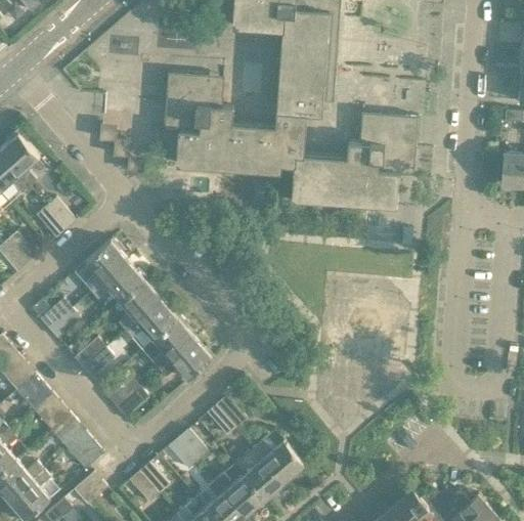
[(19,0),(30,11),(43,0),(19,0)]
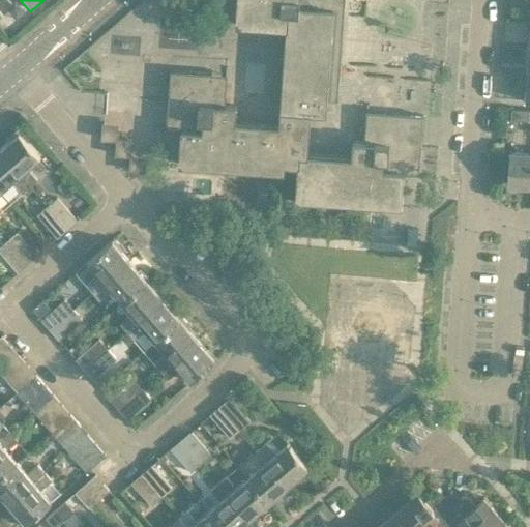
[(236,0),(234,27),(286,31),(278,127),(235,124),(236,107),(225,106),(227,77),(171,72),(168,106),(175,106),(173,132),(180,133),(178,167),(285,175),(286,167),(297,168),(295,201),(402,209),(404,175),(411,176),(413,148),(421,149),(423,117),(366,112),(364,143),(353,142),(351,158),(307,154),(311,115),(325,116),(326,106),(334,107),(341,0),(428,0),(428,1),(448,2),(448,0),(236,0)]
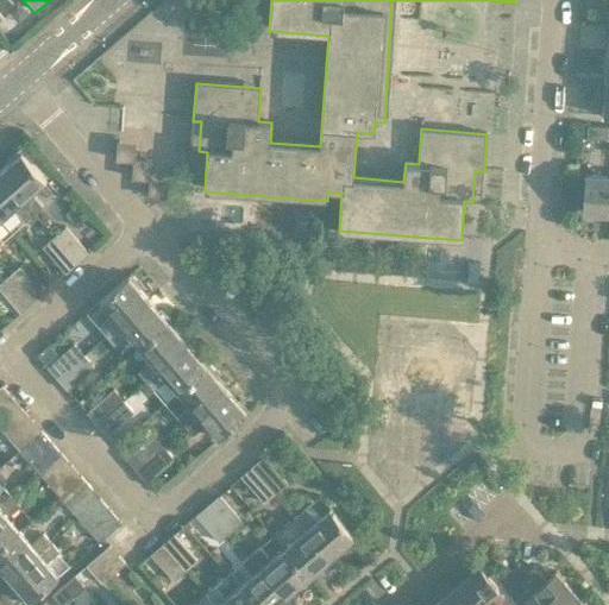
[(607,140),(608,130),(589,128),(588,140),(607,140)]
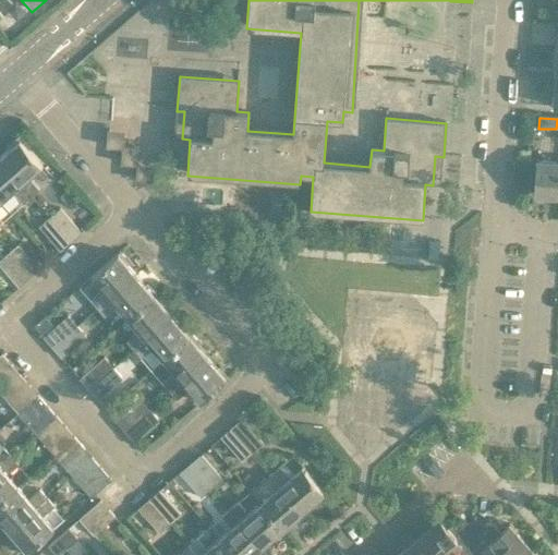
[(31,180),(44,169),(20,142),(0,158),(0,161),(32,198),(40,191),(31,180)]
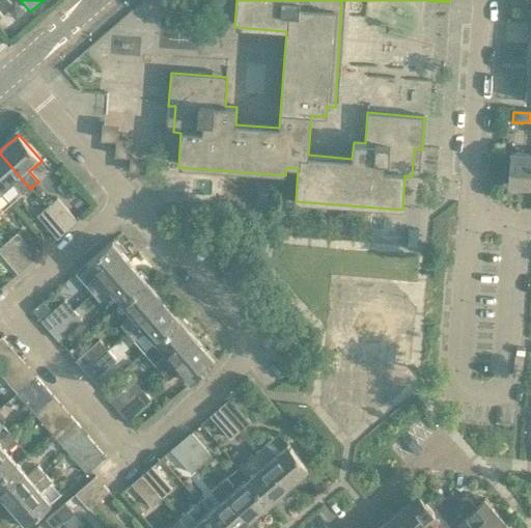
[(116,147),(115,158),(131,159),(132,159),(132,158),(133,148),(116,147)]
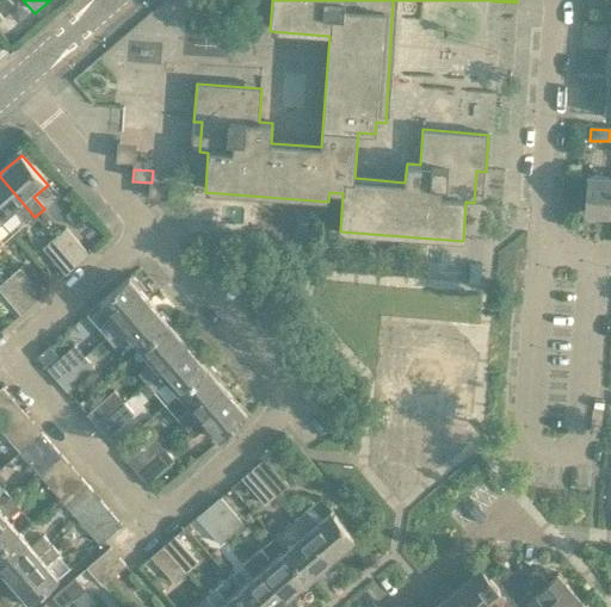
[(25,225),(35,217),(0,177),(0,223),(1,224),(14,214),(25,225)]
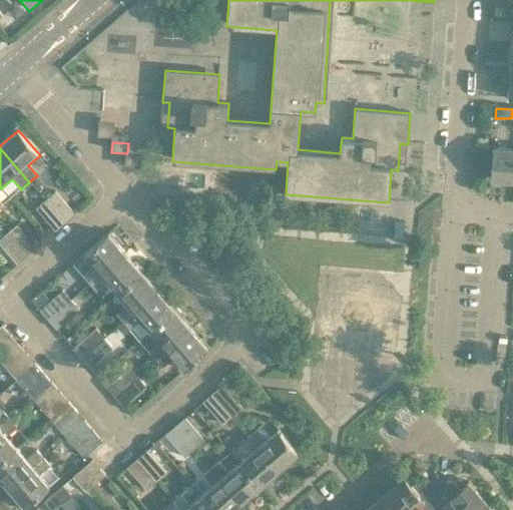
[(512,181),(512,149),(493,148),(491,180),(512,181)]
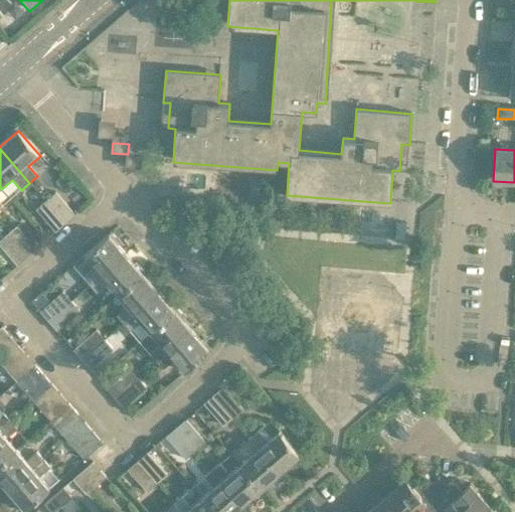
[(127,159),(126,169),(141,170),(142,160),(127,159)]
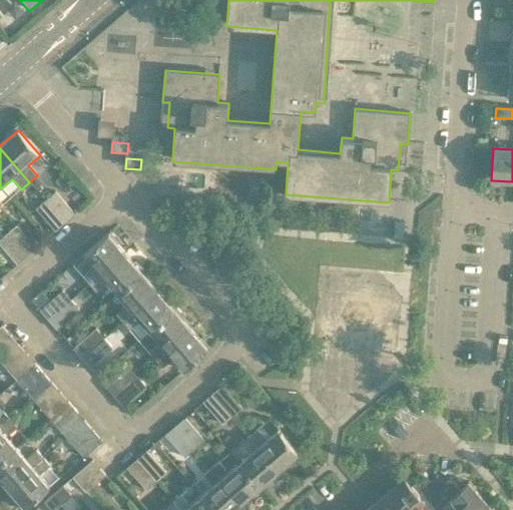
[(65,223),(75,214),(56,191),(45,200),(65,223)]
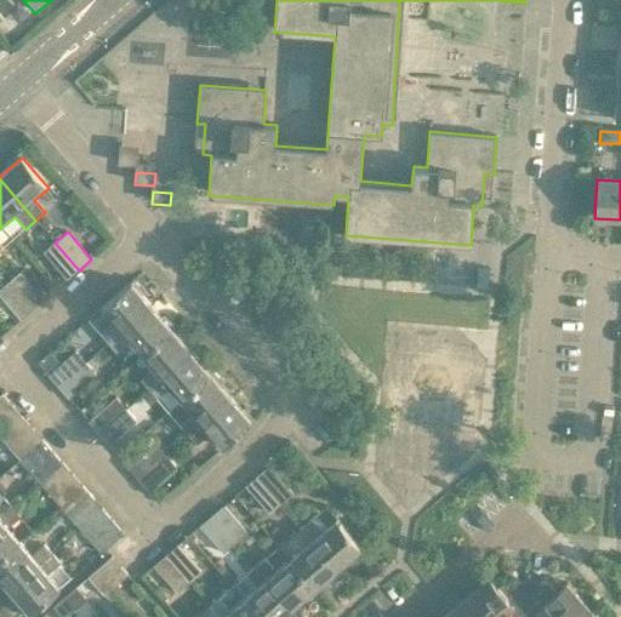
[(67,280),(79,270),(55,243),(43,253),(67,280)]
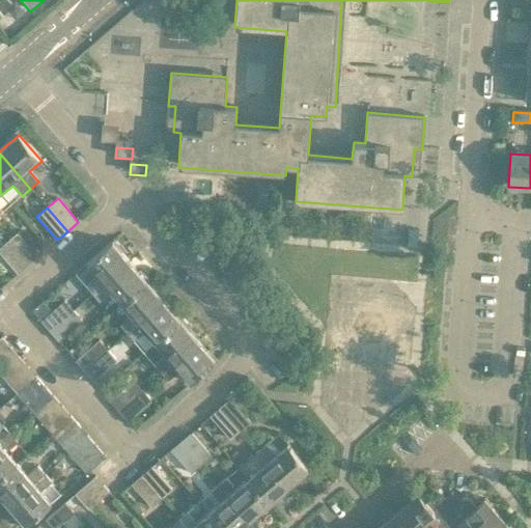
[(408,231),(407,247),(418,247),(419,231),(408,231)]
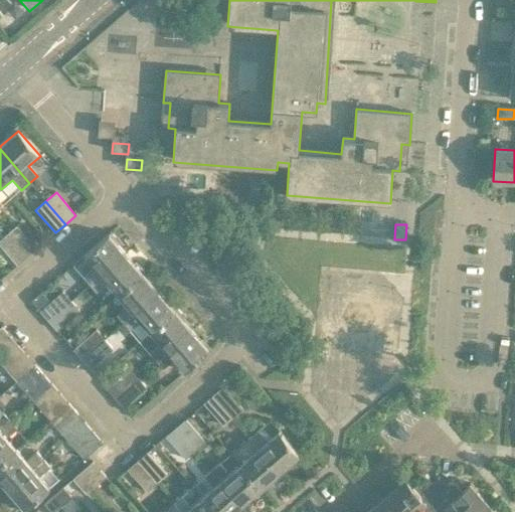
[(27,258),(37,248),(17,226),(7,234),(27,258)]
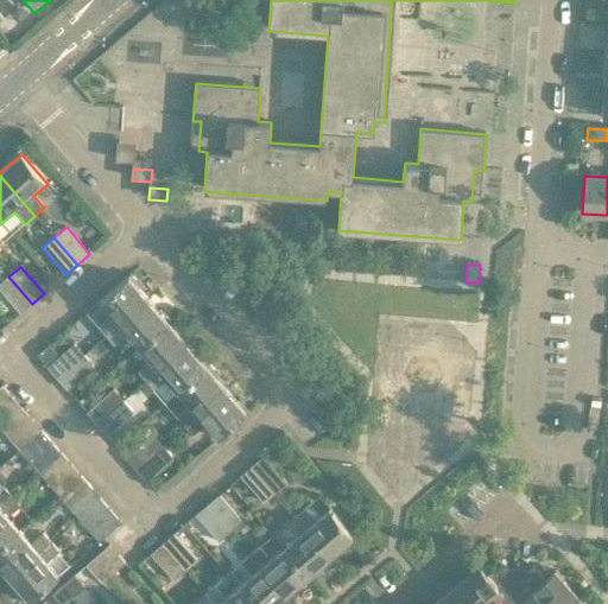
[(0,291),(20,315),(32,304),(8,277),(0,284),(0,291)]
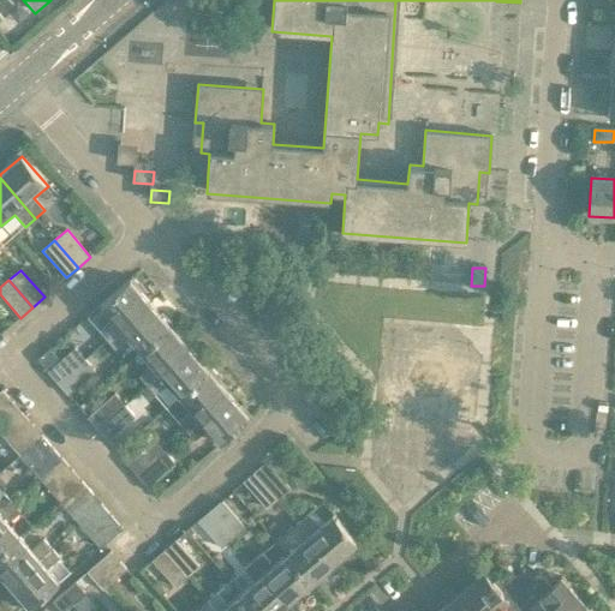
[(107,341),(150,304),(131,281),(100,307),(112,321),(99,331),(107,341)]
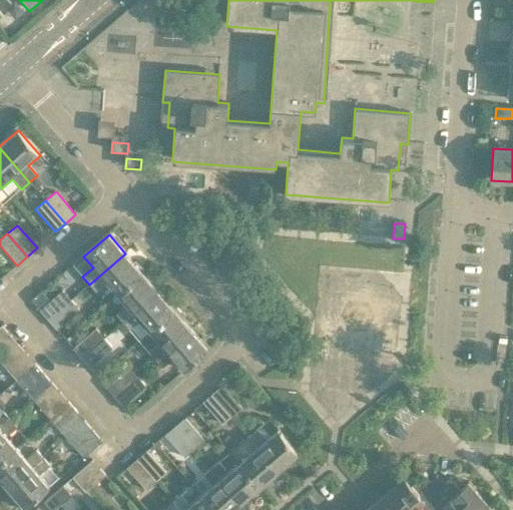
[(116,295),(141,273),(125,253),(89,285),(97,293),(107,284),(116,295)]
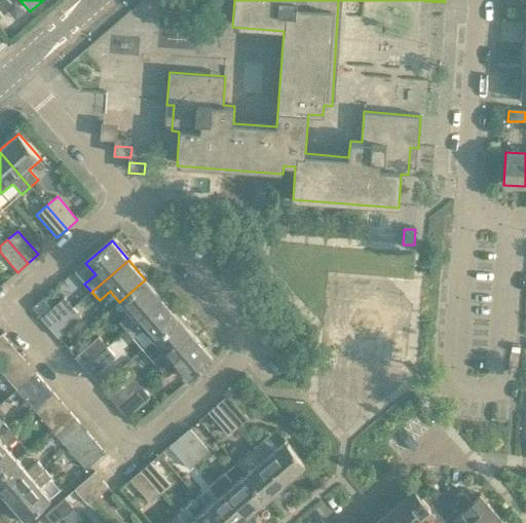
[(125,331),(162,299),(145,279),(119,302),(129,313),(118,323),(125,331)]
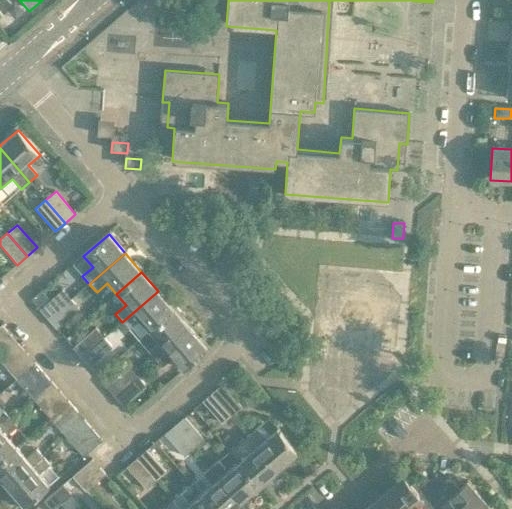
[(48,320),(70,300),(62,290),(49,302),(40,310),(39,310),(48,320)]
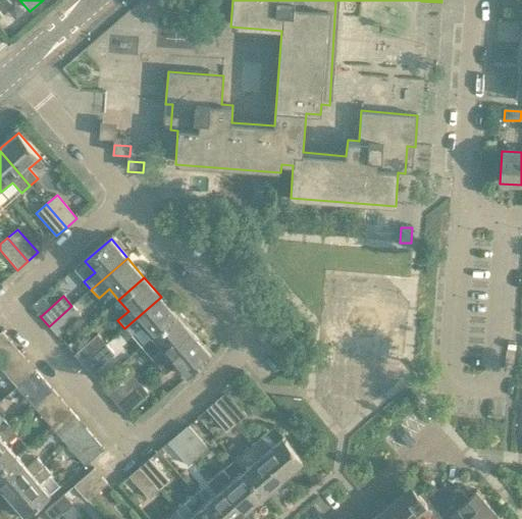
[(153,339),(177,316),(161,297),(124,328),(133,336),(143,327),(153,339)]
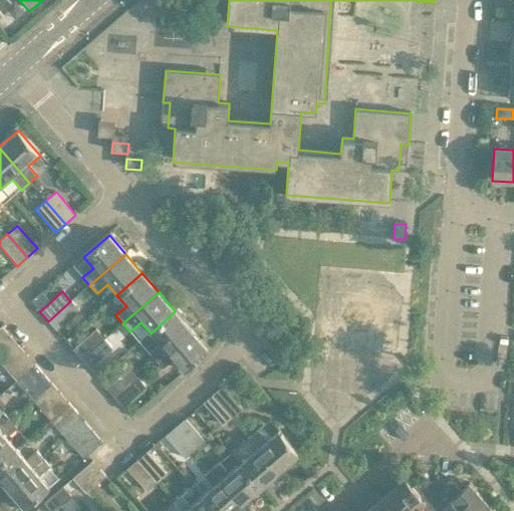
[(40,311),(49,303),(42,295),(33,302),(40,311)]
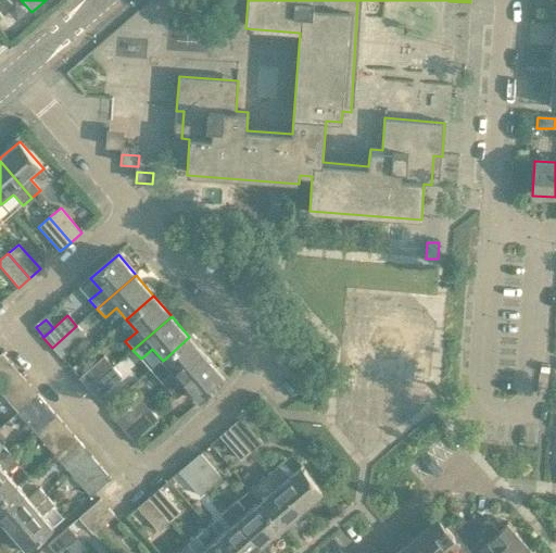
[(62,359),(86,337),(76,326),(52,348),(62,359)]
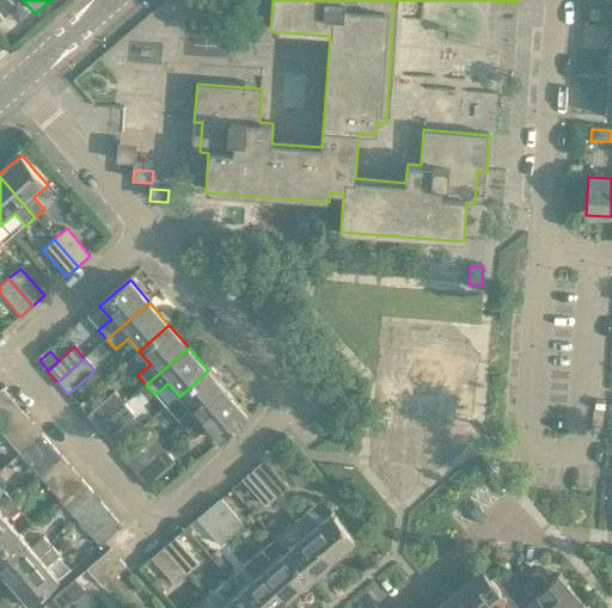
[(185,430),(228,393),(208,370),(179,397),(190,410),(177,422),(185,430)]
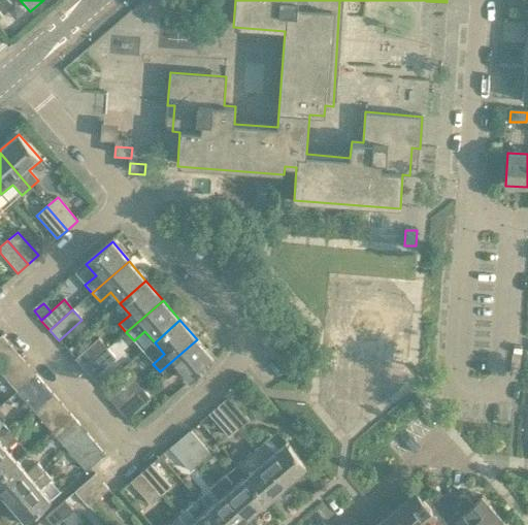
[(0,372),(19,357),(1,337),(0,338),(0,372)]
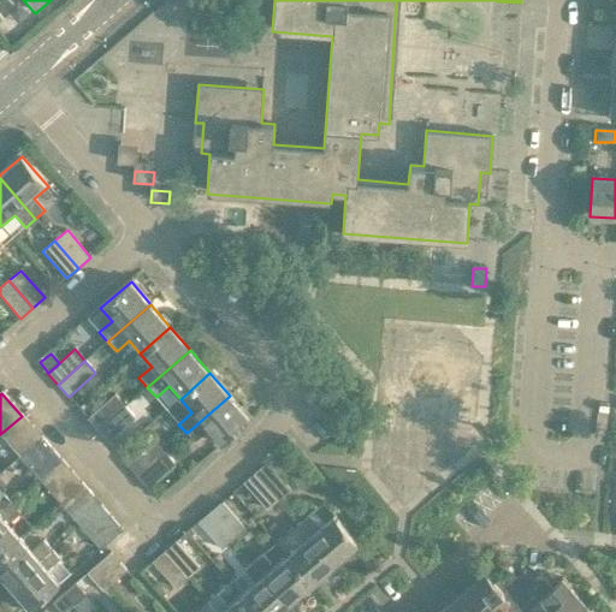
[(96,431),(125,406),(114,394),(87,419),(96,431)]
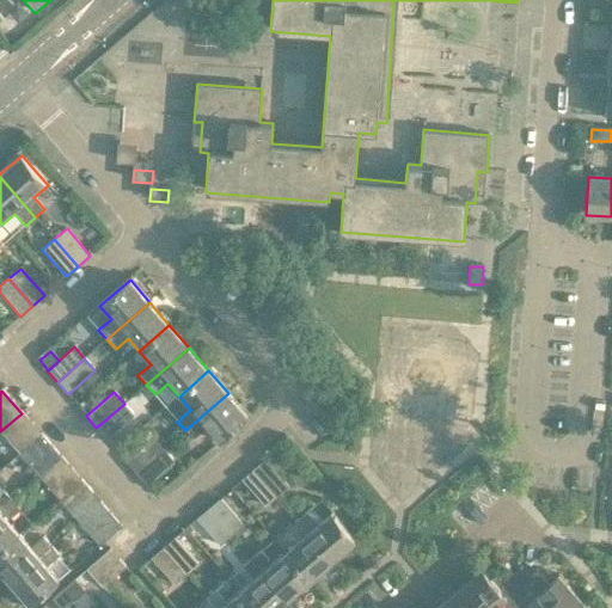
[(218,443),(249,417),(228,393),(185,430),(193,440),(206,429),(218,443)]
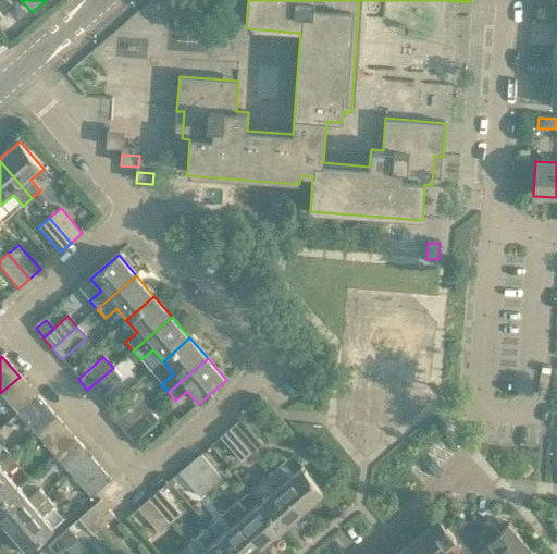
[(97,401),(122,379),(113,368),(87,390),(97,401)]
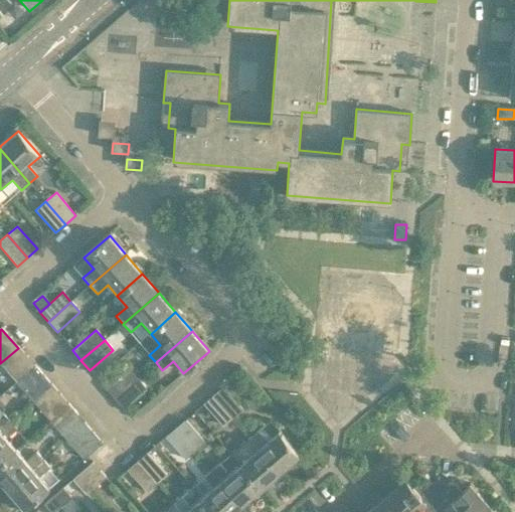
[(0,364),(16,383),(34,367),(18,348),(0,363),(0,364)]
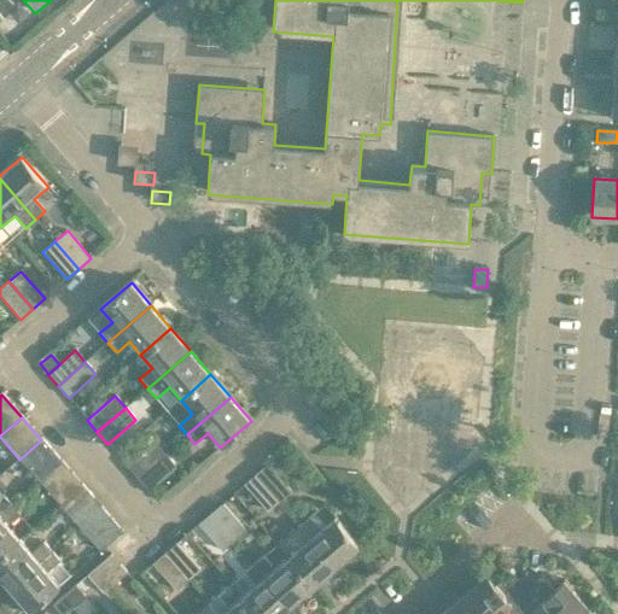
[(62,463),(42,442),(41,440),(19,460),(40,484),(62,463)]
